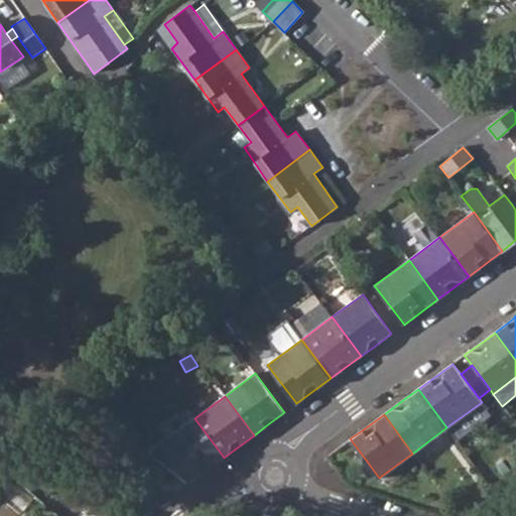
[(224,458),(195,418),(157,445),(149,452),(187,484),(224,458)]
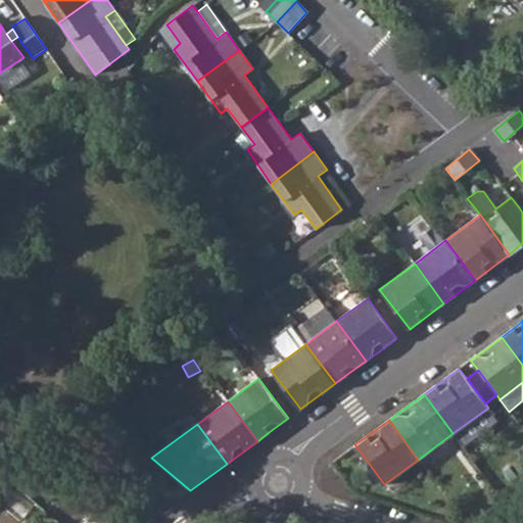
[(142,450),(151,458),(159,452),(152,442),(142,450)]
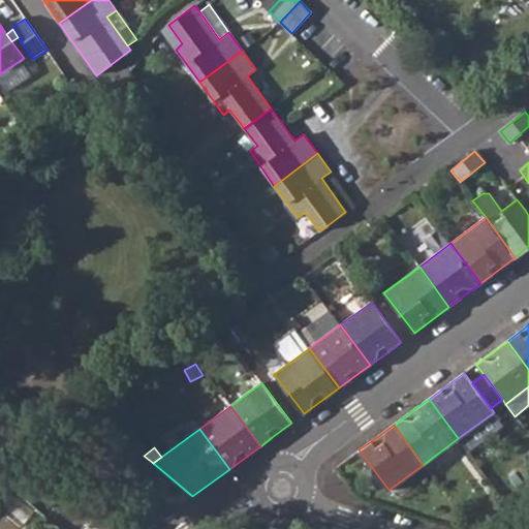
[(118,528),(106,520),(98,528),(118,528)]
